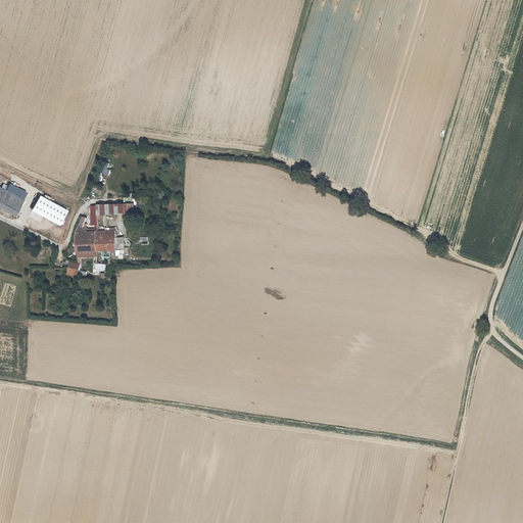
[(7,191),(25,200),(29,193),(11,184),(7,191)]
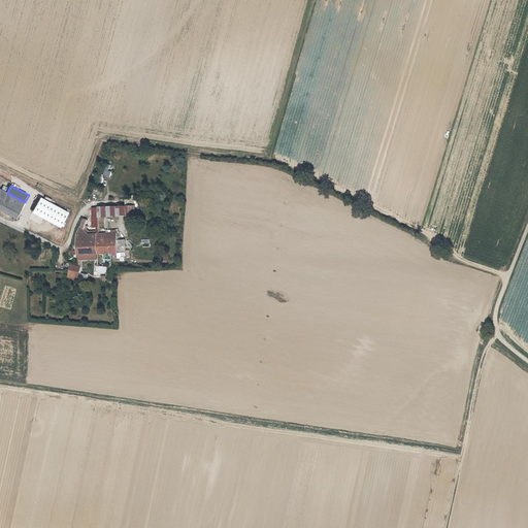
[(0,209),(15,218),(25,202),(7,193),(0,189),(0,209)]
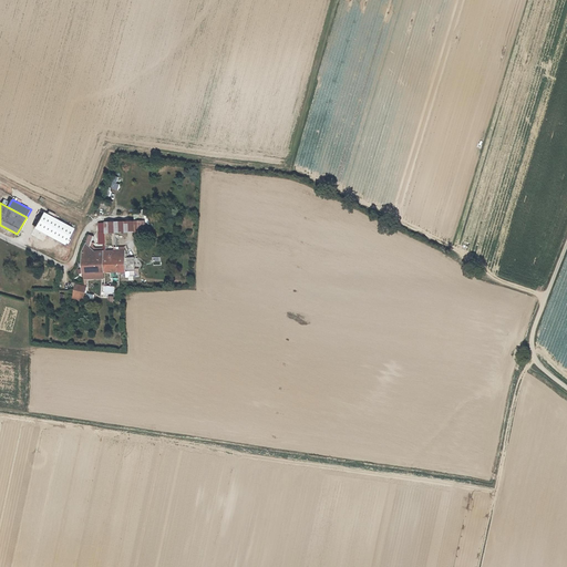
[(44,213),(35,228),(66,244),(74,229),(44,213)]
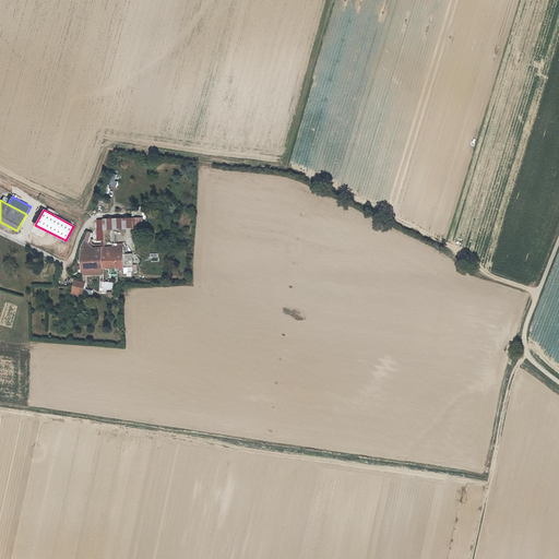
[(142,218),(104,219),(105,229),(143,228),(142,218)]
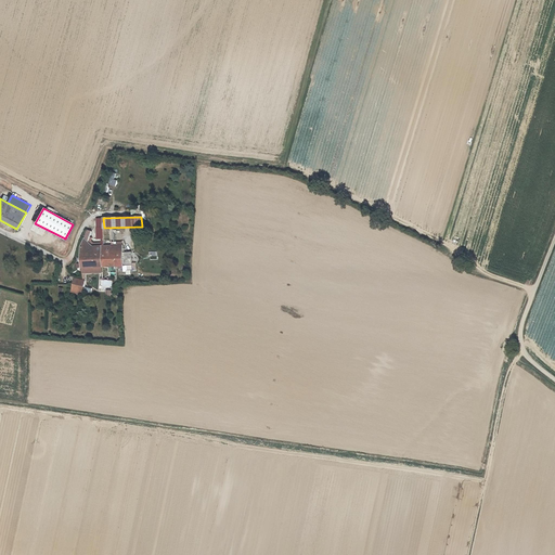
[(101,267),(131,266),(131,253),(121,253),(121,245),(103,246),(101,246),(91,246),(88,243),(88,242),(91,231),(87,230),(85,239),(80,247),(79,259),(81,273),(101,272),(101,267)]
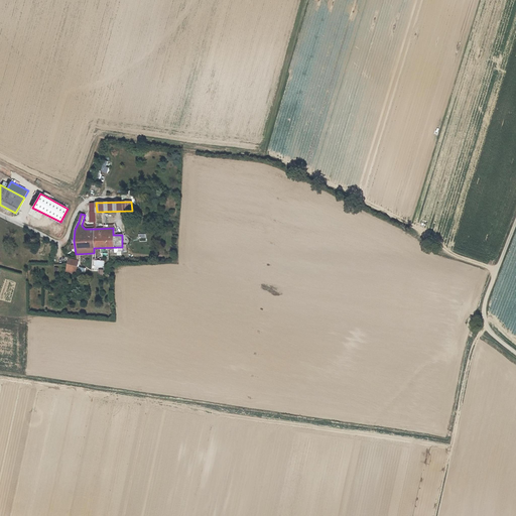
[(77,275),(78,266),(68,265),(66,273),(77,275)]
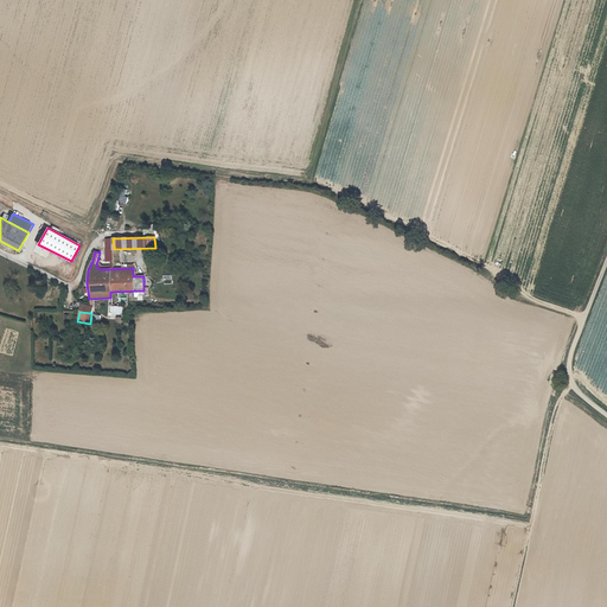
All buildings are outlined.
